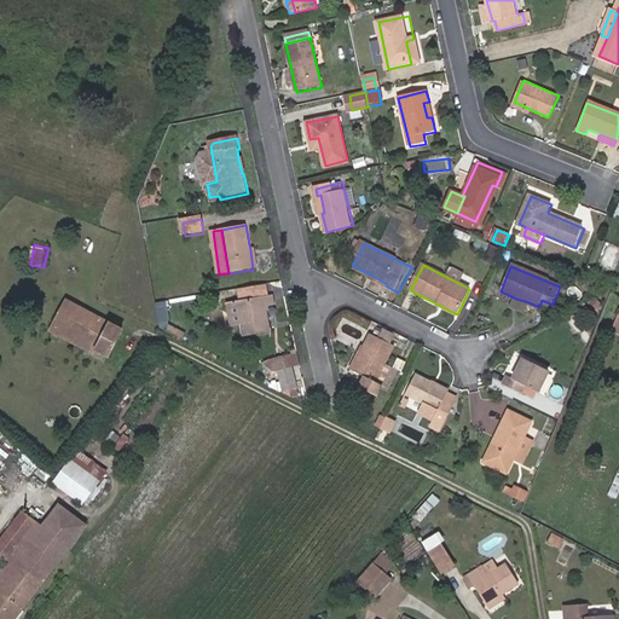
[(450,270),(446,277),(458,283),(462,276),(450,270)]
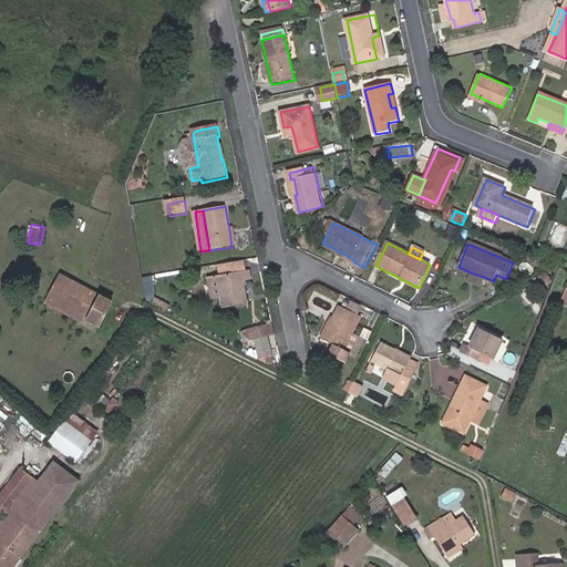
[(340,256),(354,263),(354,260),(341,253),(340,256)]
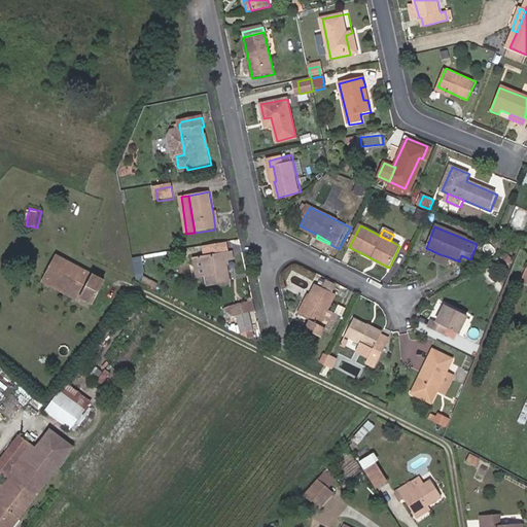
[(226,243),(203,247),(204,256),(194,257),(197,279),(206,277),(208,287),(230,284),(226,262),(234,261),(233,251),(227,252),(226,243)]
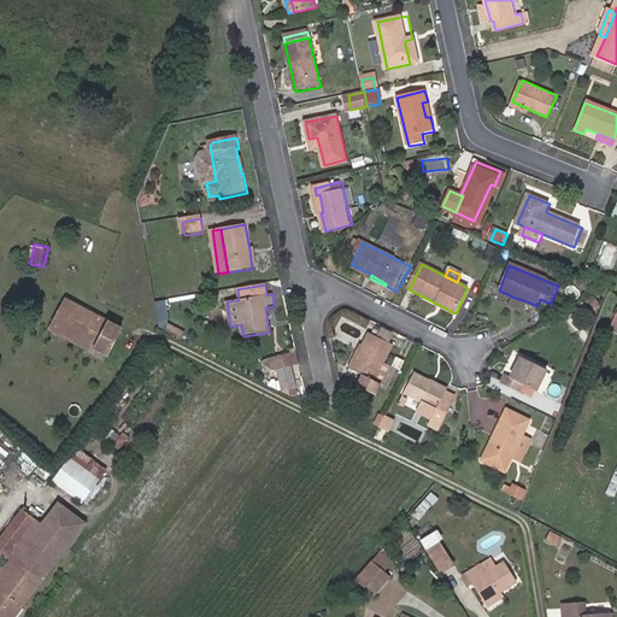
[(122,328),(66,298),(53,324),(63,330),(62,331),(93,348),(107,356),(122,328)]
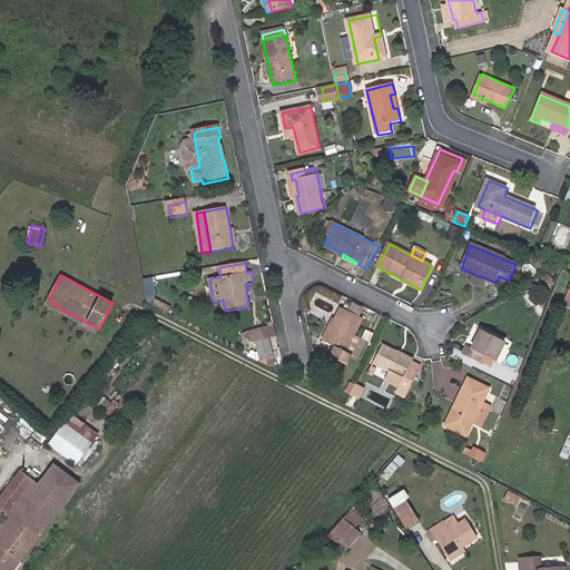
[(484,286),(487,278),(475,275),(473,282),(484,286)]
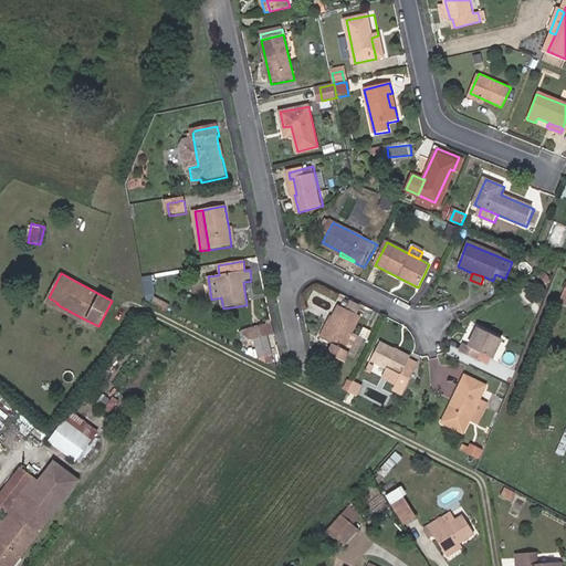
[(565,273),(556,293),(565,296),(565,273)]
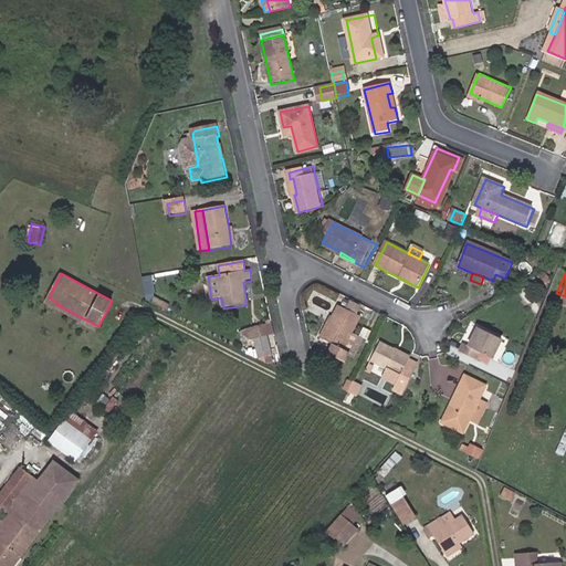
[(85,320),(56,304),(55,306),(83,323),(85,320)]
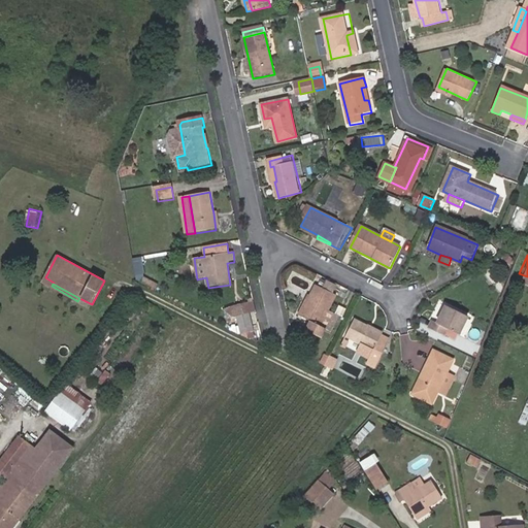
[(328,284),(325,290),(327,291),(334,295),(337,288),(328,284)]
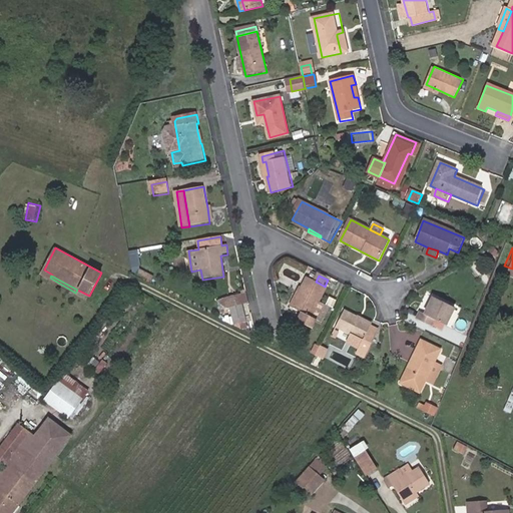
[(308,278),(297,301),(295,300),(291,307),(321,322),(328,310),(319,305),(328,288),(325,287),(318,283),(316,282),(308,278)]
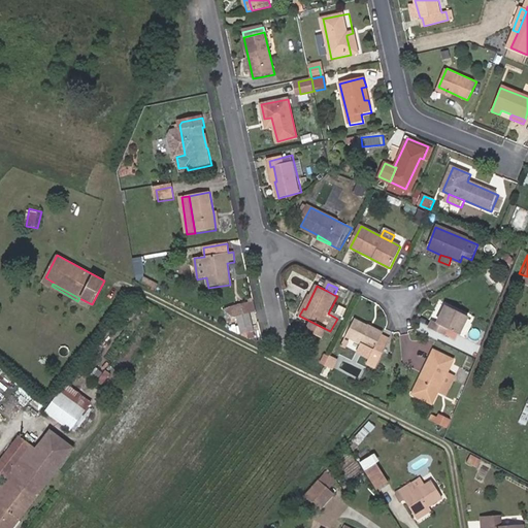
[(226,308),(227,309),(238,317),(240,316),(251,314),(253,314),(251,304),(245,305),(226,308)]
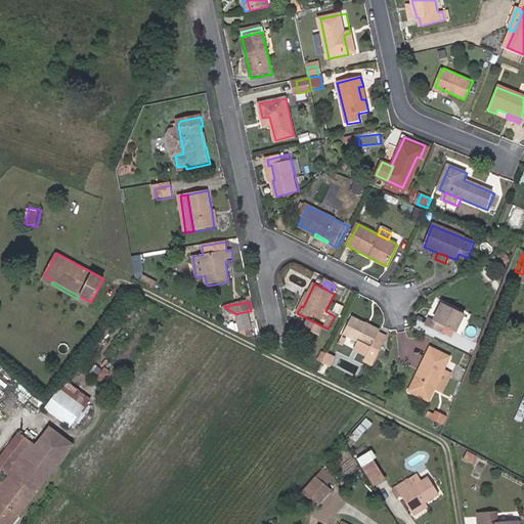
[(443,305),(435,321),(430,318),(426,325),(441,334),(445,326),(455,332),(464,315),(443,305)]
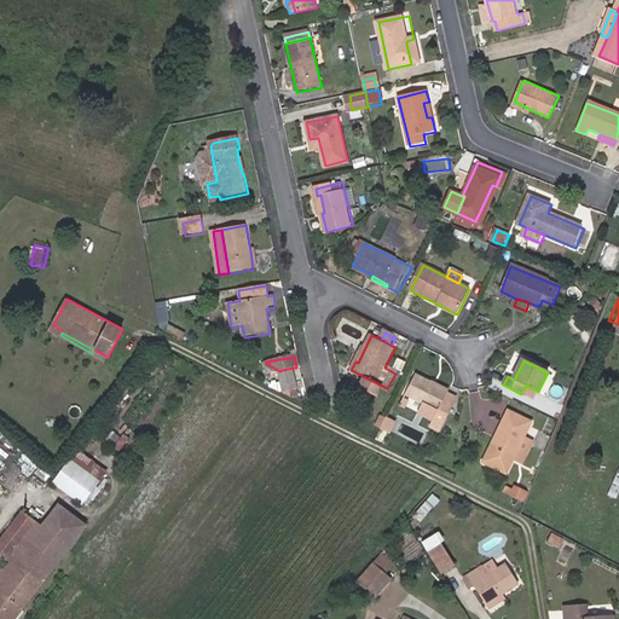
[(298,387),(294,368),(282,370),(285,389),(298,387)]
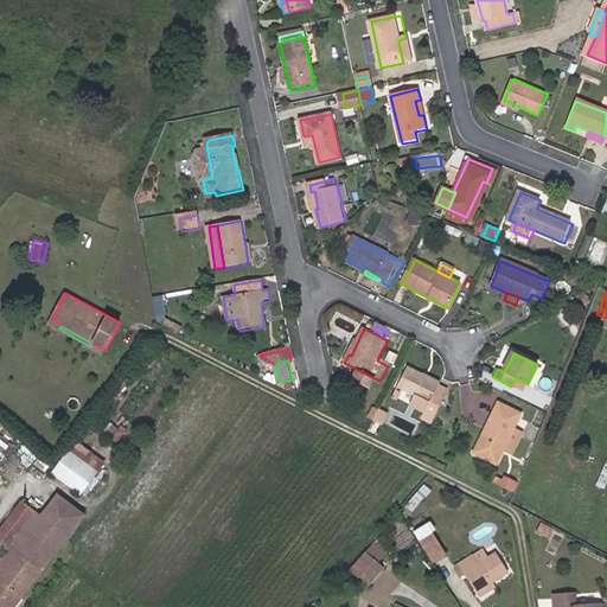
[(445,385),(409,369),(401,388),(421,397),(426,400),(420,413),(429,417),(427,422),(435,427),(447,403),(439,398),(442,389),(445,385)]
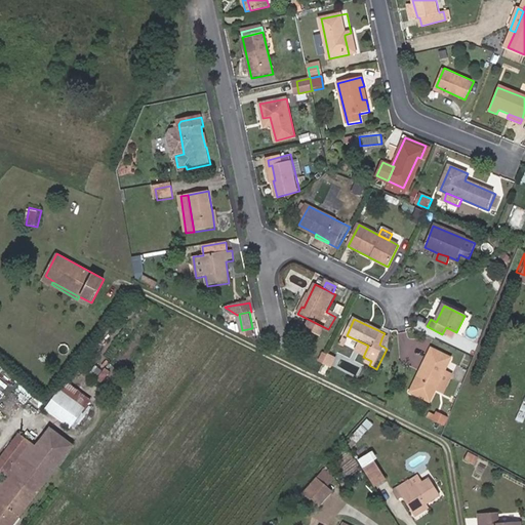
[(391,340),(382,336),(379,345),(387,349),(391,340)]
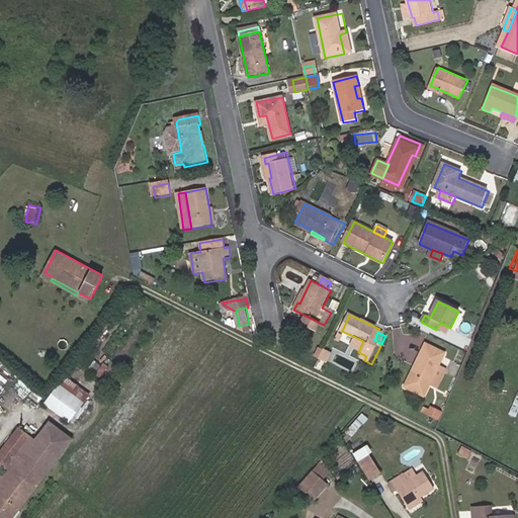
[(358,352),(363,341),(359,339),(354,350),(358,352)]
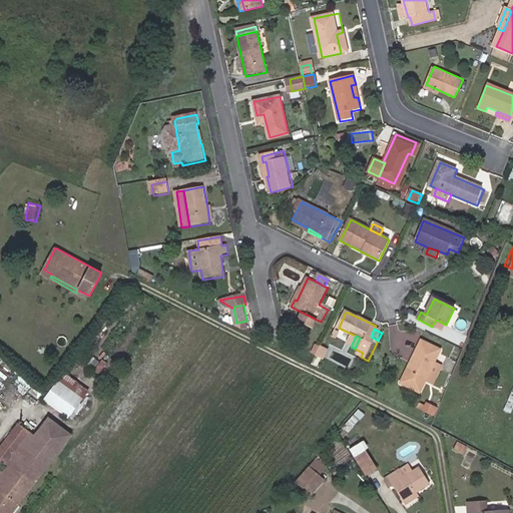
[(427,380),(436,361),(441,350),(421,341),(413,357),(416,358),(404,384),(421,392),(427,380)]
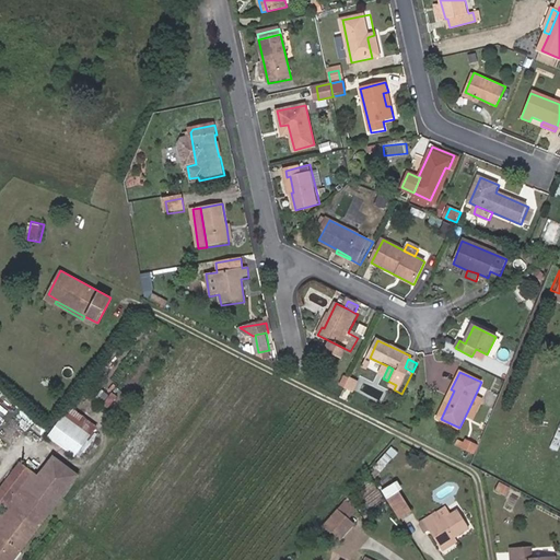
[(357,394),(360,387),(352,383),(349,389),(357,394)]
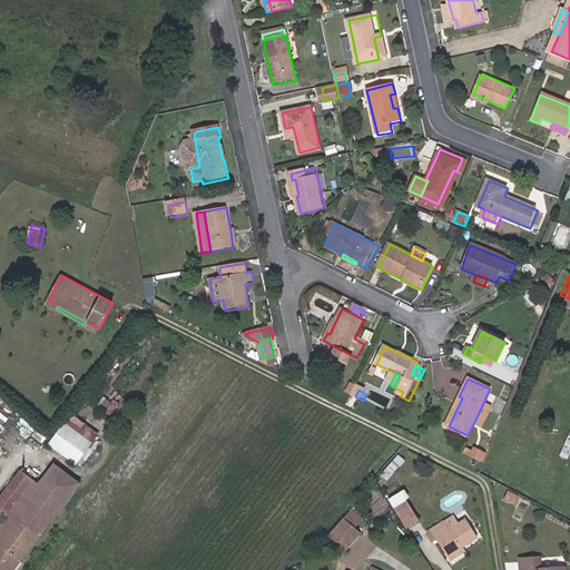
[(110,402),(104,396),(97,405),(104,411),(110,402)]
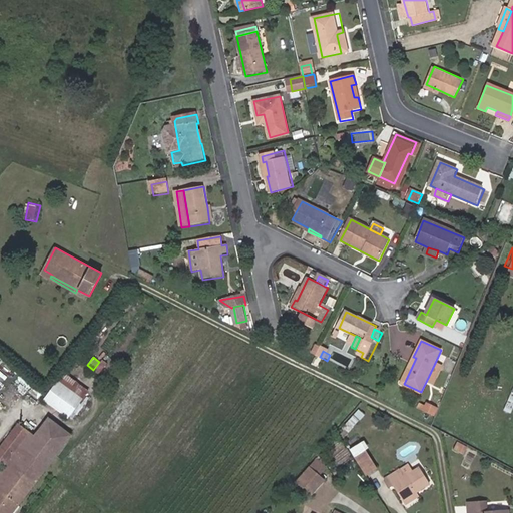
[(416,358),(413,357),(402,382),(404,384),(416,358)]
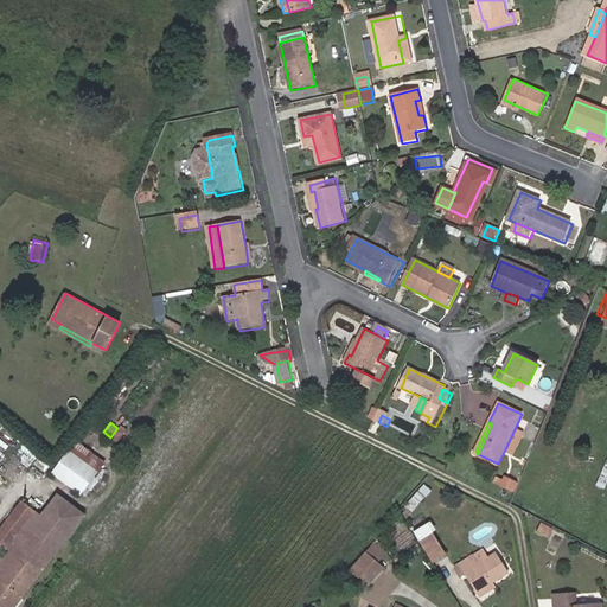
[(523,432),(516,427),(505,449),(512,452),(523,432)]
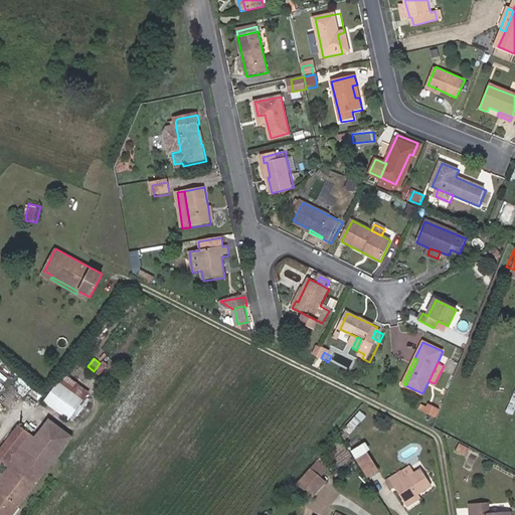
[(81,400),(88,393),(64,375),(58,383),(81,400)]
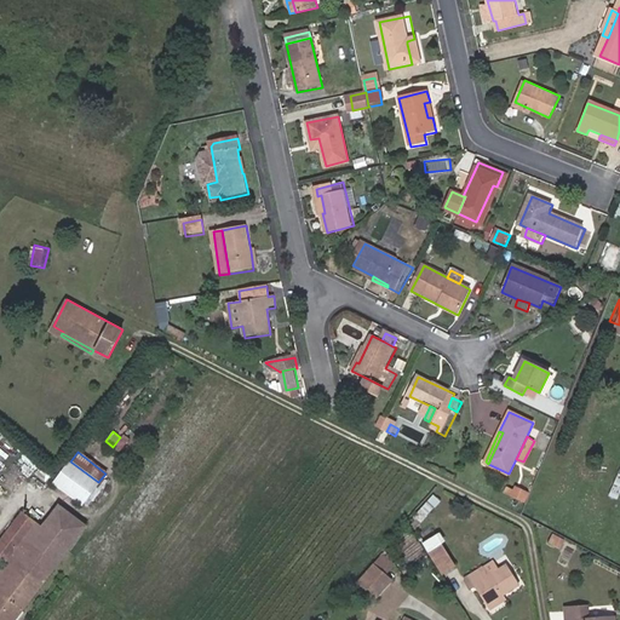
[(55,482),(82,504),(98,482),(70,461),(55,482)]
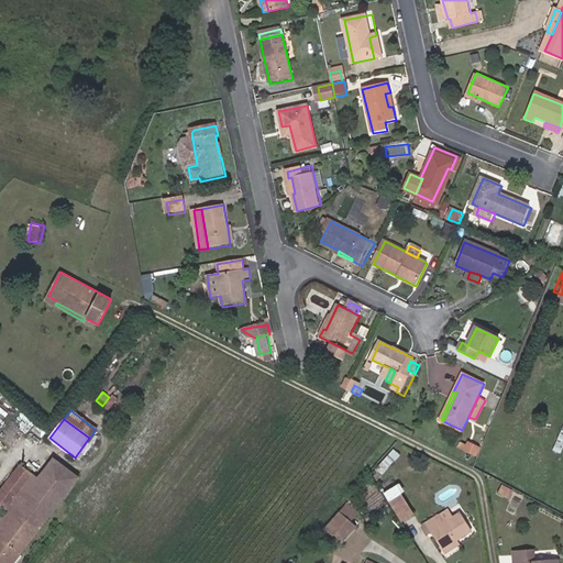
[(465,451),(474,455),(478,449),(468,443),(465,451)]
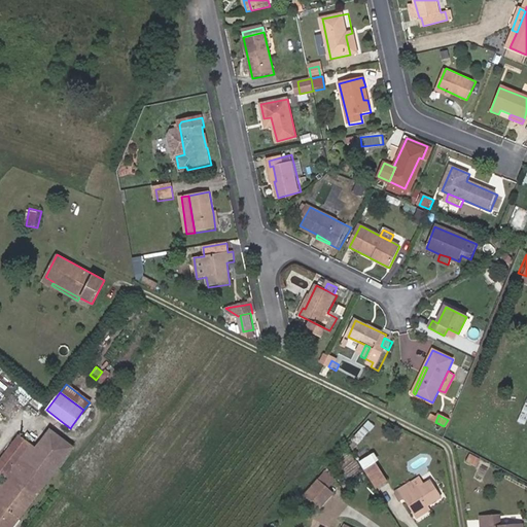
[(0,526),(9,526),(72,446),(51,431),(37,450),(0,498),(0,526)]
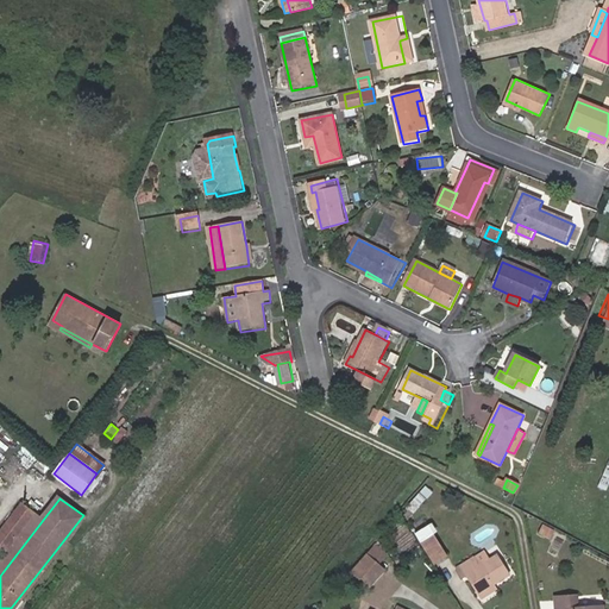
[(0,533),(0,546),(6,551),(35,514),(23,504),(0,533)]
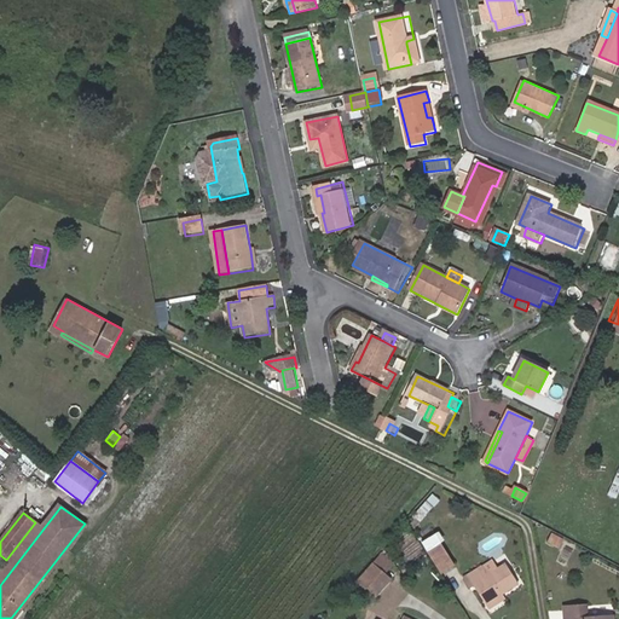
[(0,585),(44,528),(35,522),(6,560),(9,561),(0,571),(0,585)]
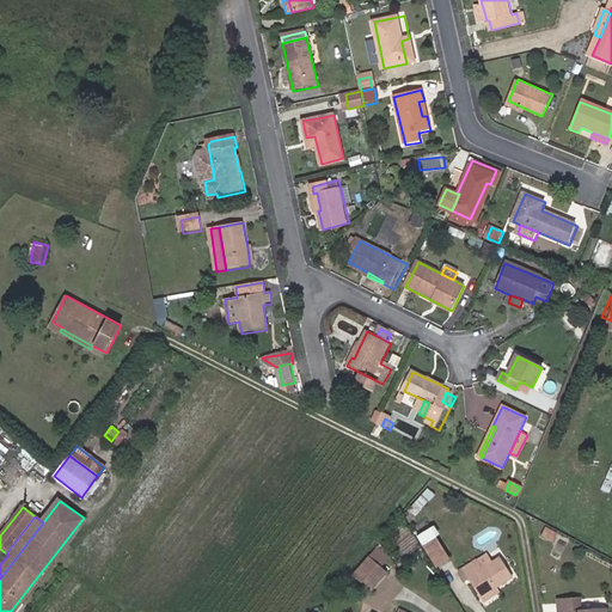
[(436,538),(423,548),(435,568),(450,560),(436,538)]
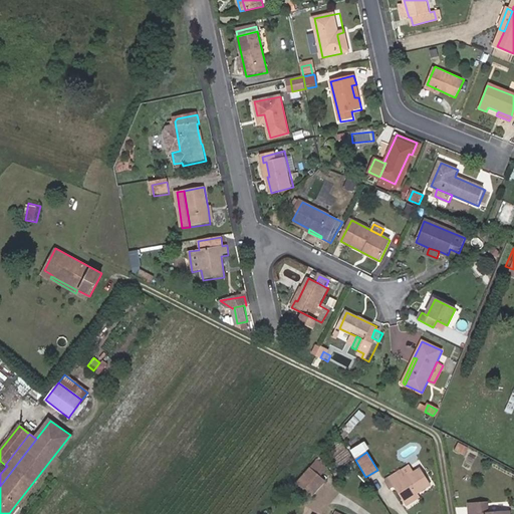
[(307,467),(295,481),(309,489),(321,475),(307,467)]
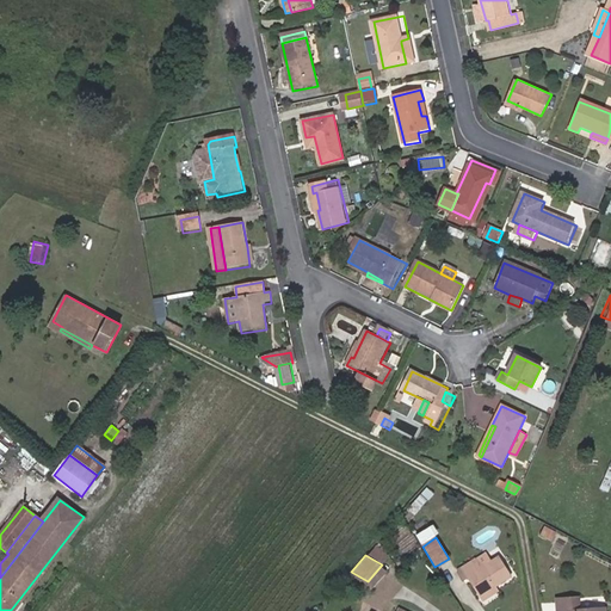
[(512,575),(500,556),(491,562),(487,556),(458,574),(462,580),(469,575),(481,594),(494,585),(495,586),(512,575)]
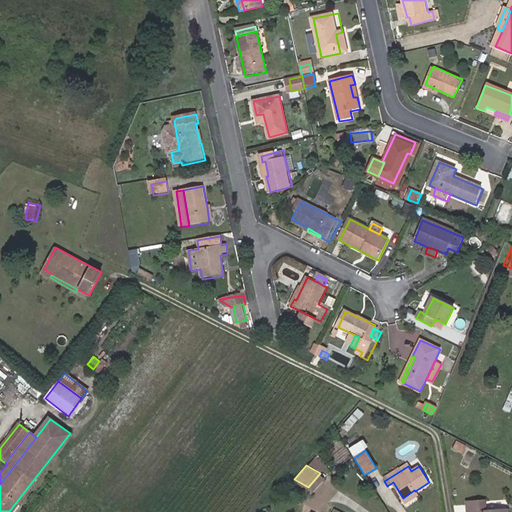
[(415,491),(414,490),(403,498),(406,504),(418,496),(415,491)]
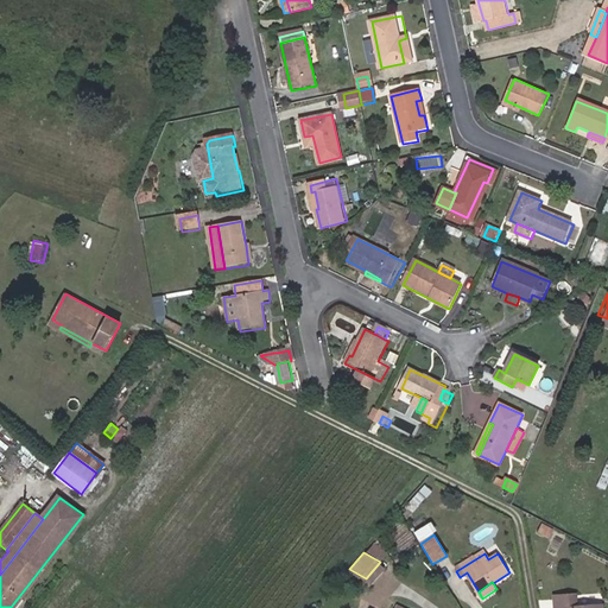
[(602,607),(588,607),(576,607),(576,595),(555,596),(555,607),(602,607)]
